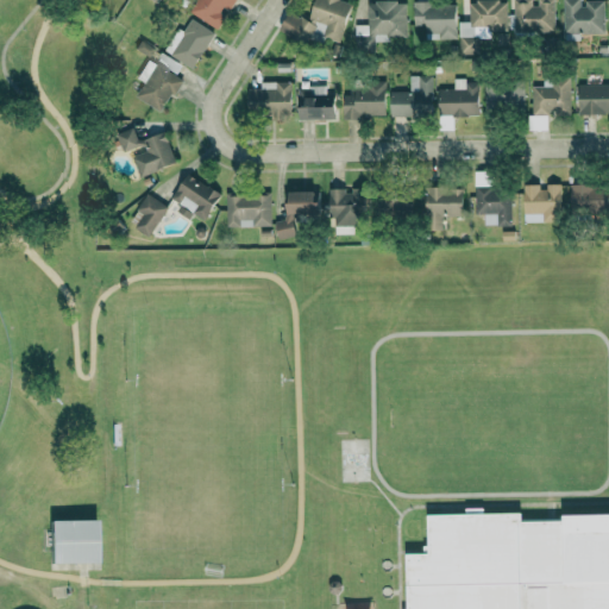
[(194,0),(188,12),(219,29),(227,13),(228,13),(236,0),(194,0)]
